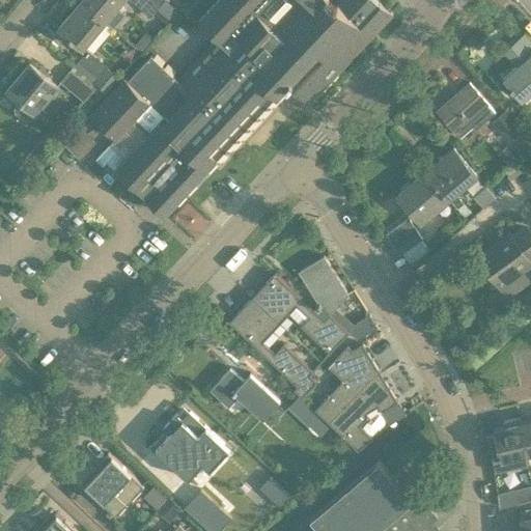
[(126,14),(117,6),(122,0),(81,0),(80,1),(105,21),(113,27),(126,14)]
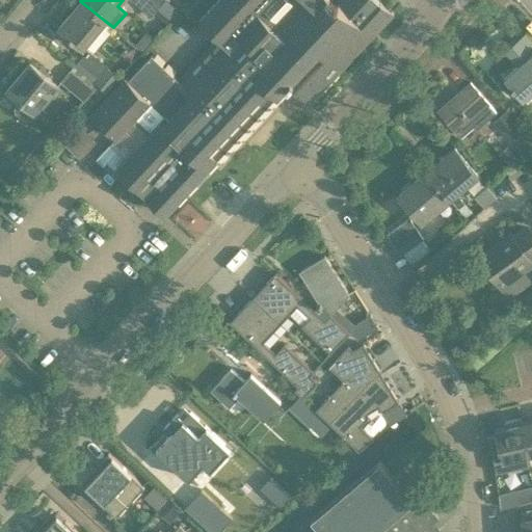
[(214,159),(217,161),(281,94),(277,90),(286,82),(309,103),(393,12),(378,0),(339,0),(334,6),(326,0),(215,0),(197,20),(216,37),(177,81),(150,55),(126,80),(163,115),(145,135),(114,167),(133,185),(130,189),(130,201),(143,200),(145,197),(163,213),(214,159)]
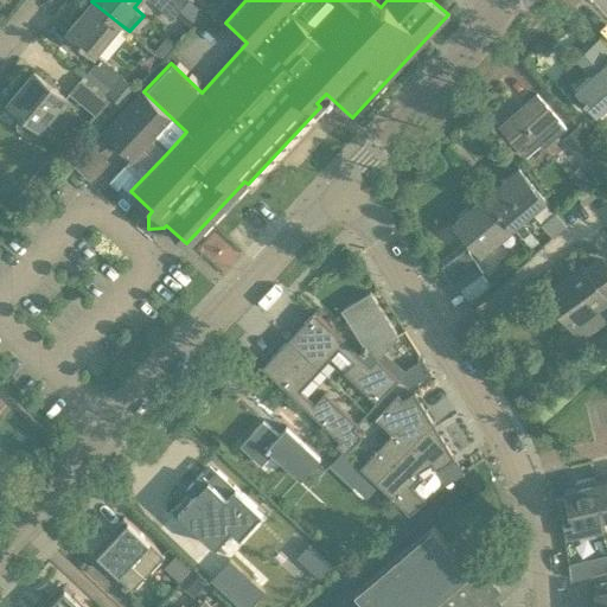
[(149,0),(171,18),(181,6),(174,0),(149,0)]
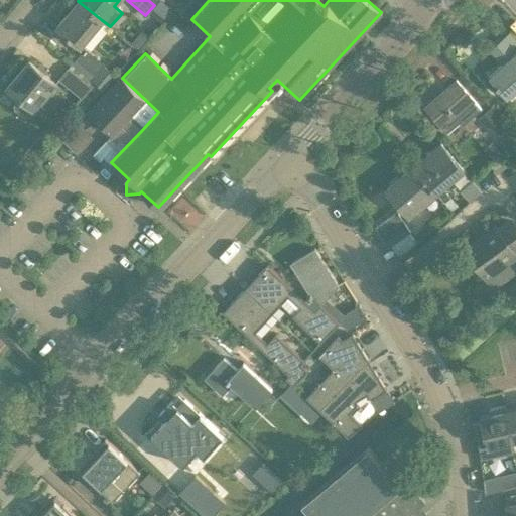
[(81,45),(102,20),(78,1),(57,25),(81,45)]
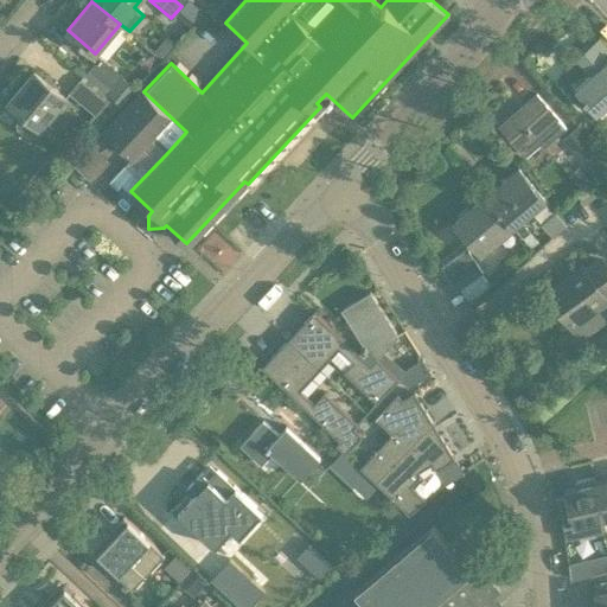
[(176,46),(167,38),(153,52),(163,61),(176,46)]
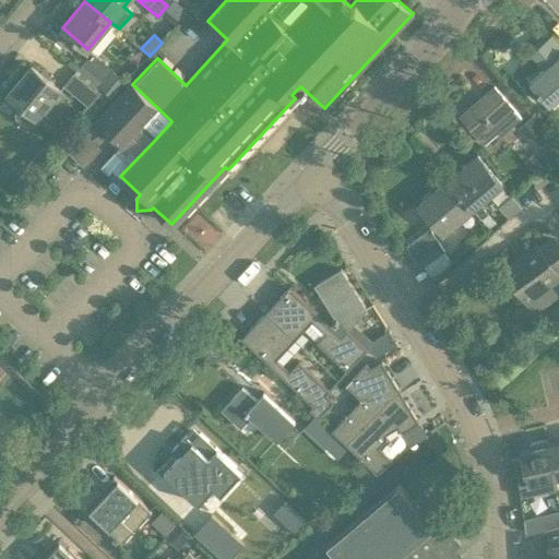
[(543,69),(528,80),(549,103),(558,94),(558,43),(552,36),(531,55),(543,69)]
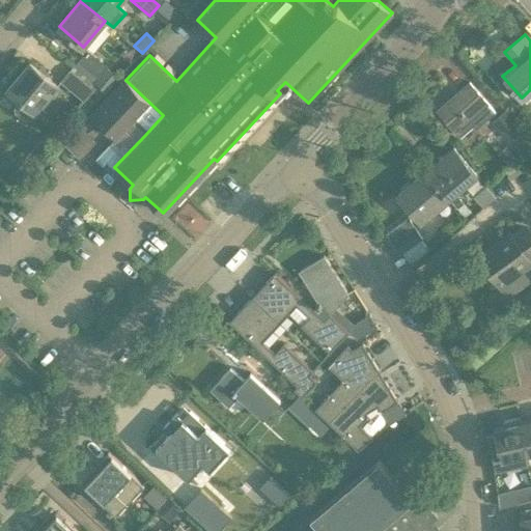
[(99,79),(108,67),(87,51),(79,62),(99,79)]
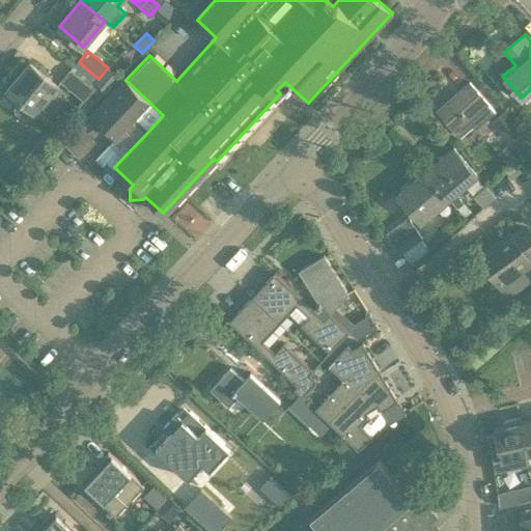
[(29,62),(7,88),(21,100),(12,109),(26,120),(34,110),(36,111),(58,85),(29,62)]
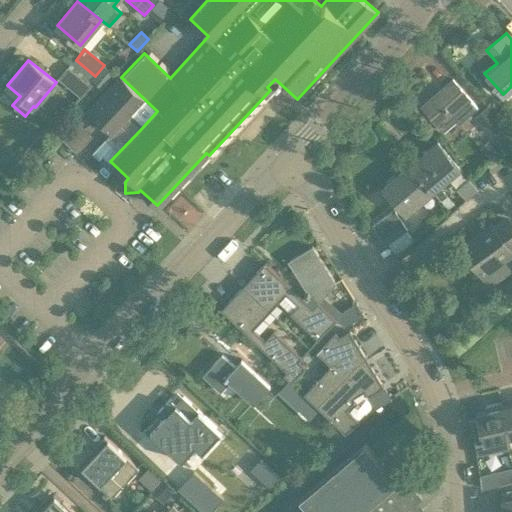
[(79,96),(89,86),(68,68),(59,79),(79,96)]
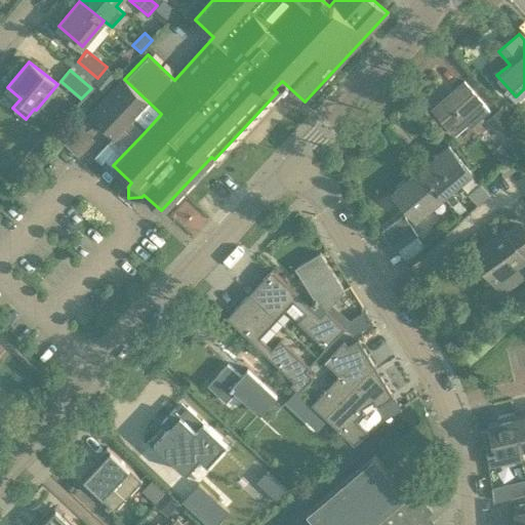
[(107,70),(95,83),(105,91),(117,78),(107,70)]
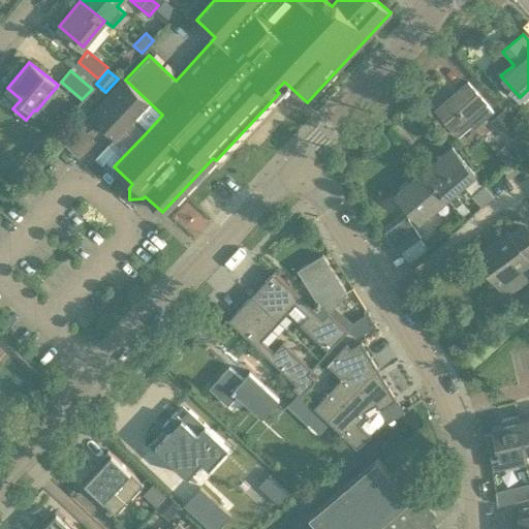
[(114,136),(129,120),(145,134),(162,115),(125,80),(123,78),(89,114),(114,136)]
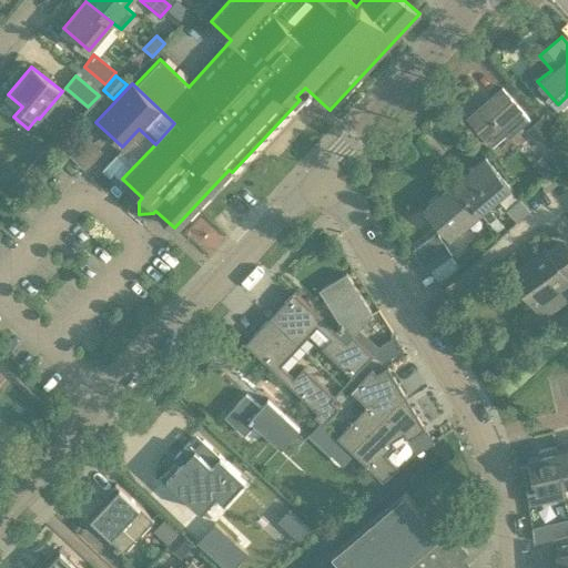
[(486,140),(487,139),(493,145),(506,133),(509,137),(528,120),(525,117),(501,89),(467,119),(486,140)]
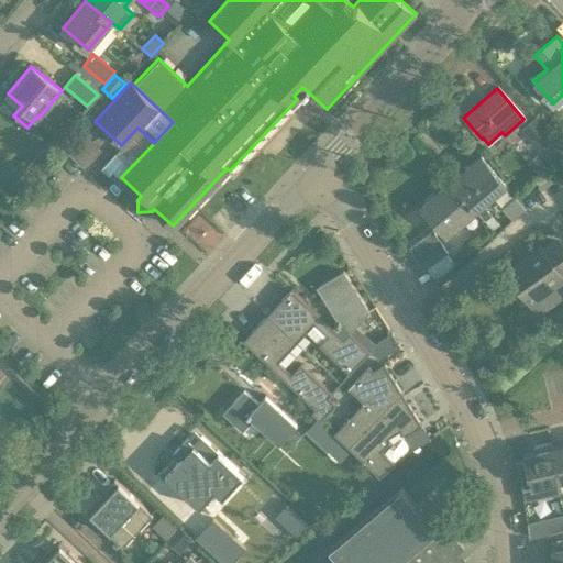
[(86,135),(69,153),(85,168),(101,151),(86,135)]
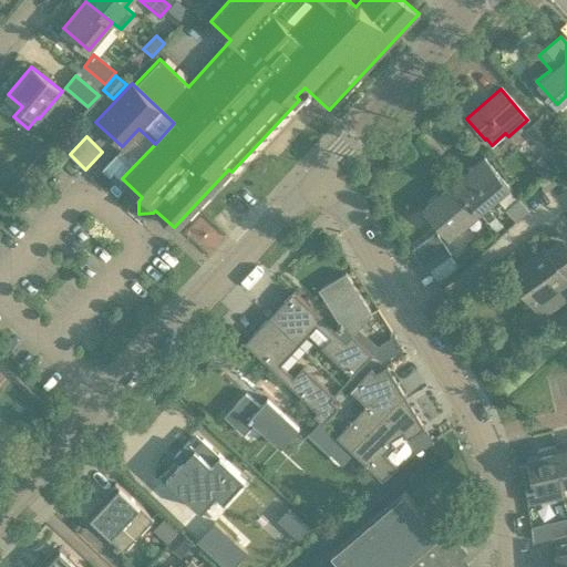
[(38,155),(49,165),(54,158),(43,148),(38,155)]
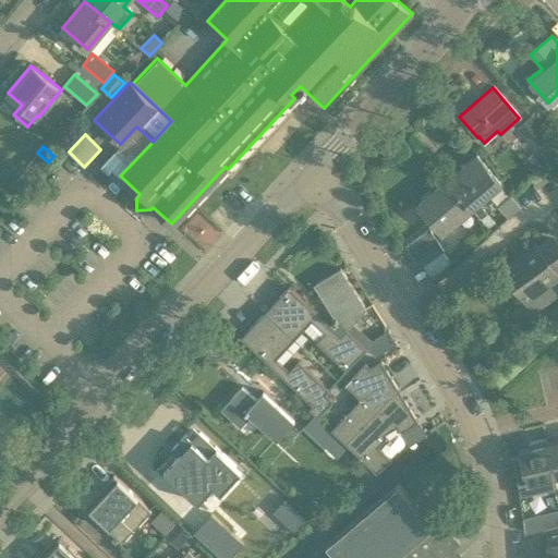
[(534,154),(523,164),(531,172),(542,164),(534,154)]
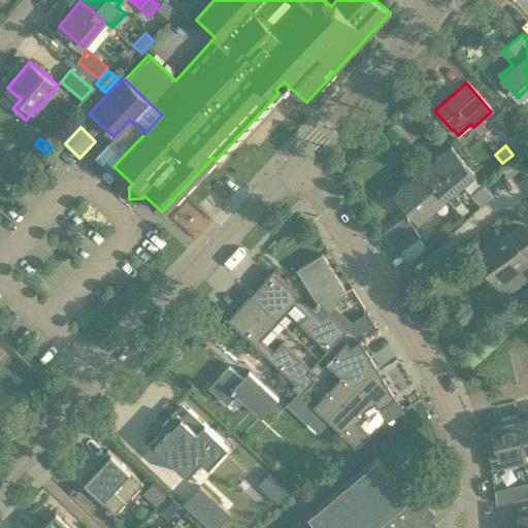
[(461,201),(453,191),(472,175),(451,147),(423,170),(446,197),(447,196),(455,206),(461,201)]
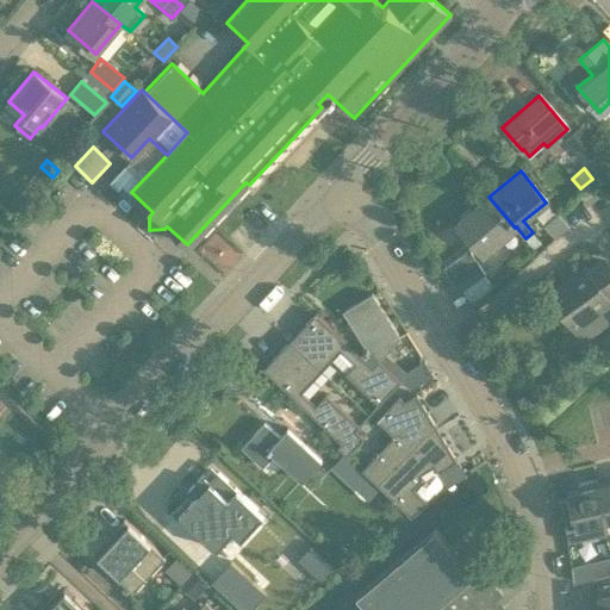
[(587,205),(599,197),(591,187),(580,195),(587,205)]
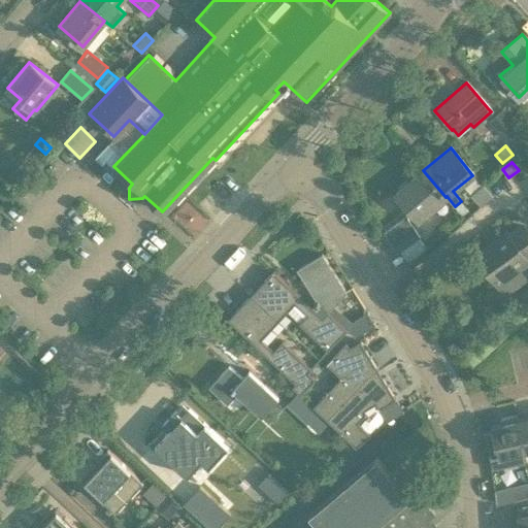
[(423,170),(395,194),(418,221),(421,218),(446,197),(423,170)]
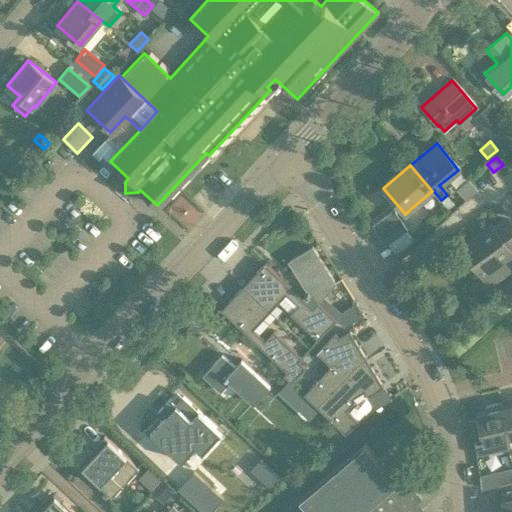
[(447,195),(441,200),(447,208),(453,203),(447,195)]
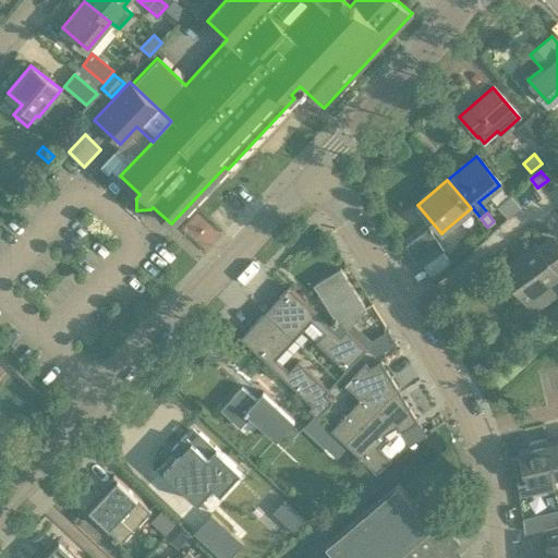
[(428,230),(404,245),(412,257),(435,240),(428,230)]
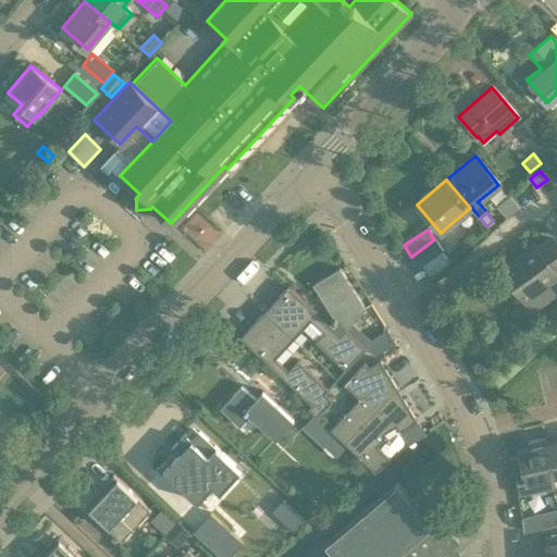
[(556,272),(556,244),(551,235),(504,269),(523,297),(556,272)]
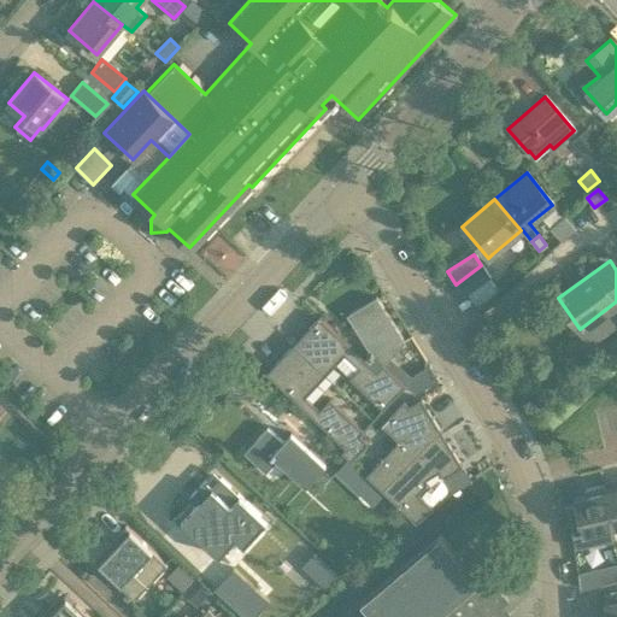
[(456,285),(463,295),(489,277),(481,265),(456,285)]
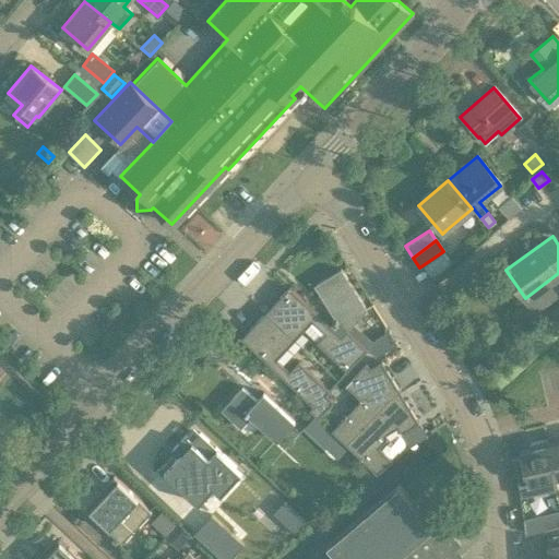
[(334,323),(331,328),(337,333),(344,326),(347,330),(366,309),(341,269),(314,285),(335,318),(332,321),(334,323)]
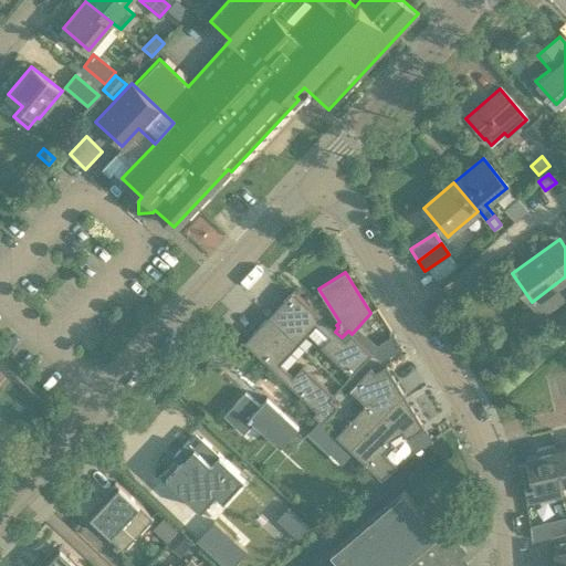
[(342,337),(335,332),(336,331),(293,290),(276,308),(280,312),(273,318),(270,315),(269,315),(299,344),(316,324),(329,336),(321,346),(352,375),(371,354),(370,352),(352,334),(348,331),(342,337)]
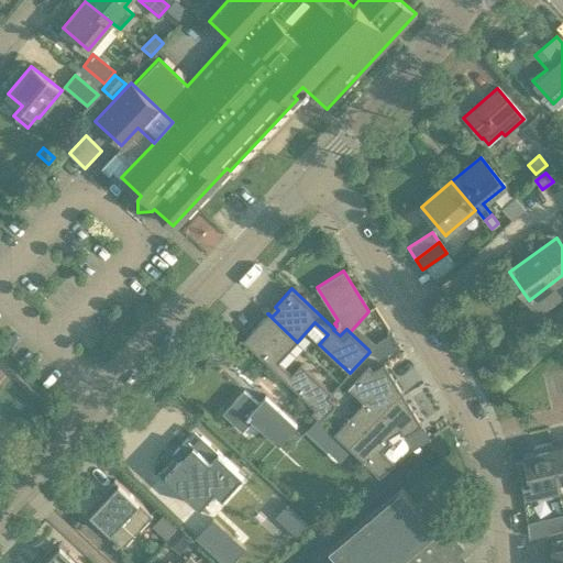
[(244,339),(243,340),(316,409),(328,396),(331,392),(301,363),(291,373),(278,361),(297,342),(267,313),(251,332),(254,335),(247,342),(244,339)]
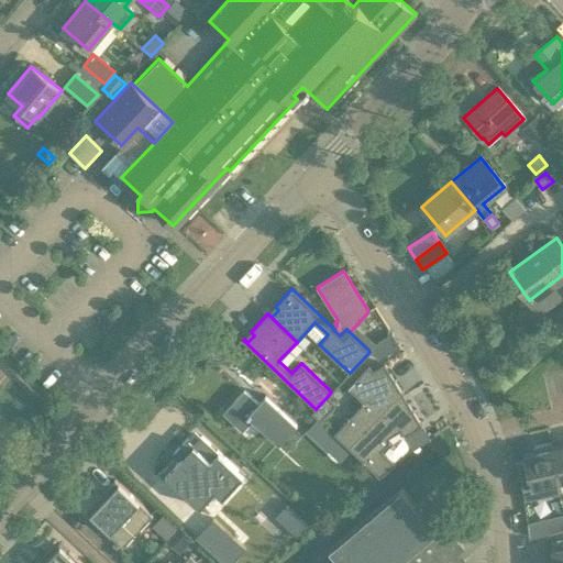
[(394,335),(393,333),(376,343),(370,350),(379,359),(400,345),(394,335)]
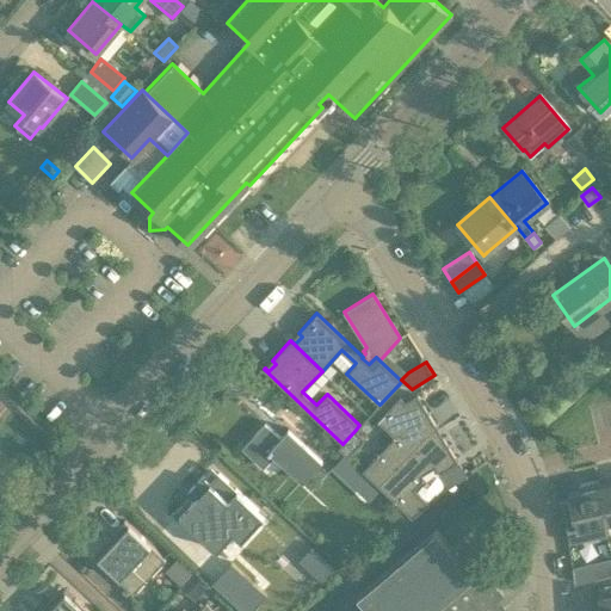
[(363,470),(380,487),(433,431),(438,429),(424,405),(419,407),(413,399),(418,395),(417,394),(406,401),(400,396),(377,420),(394,436),(363,470)]
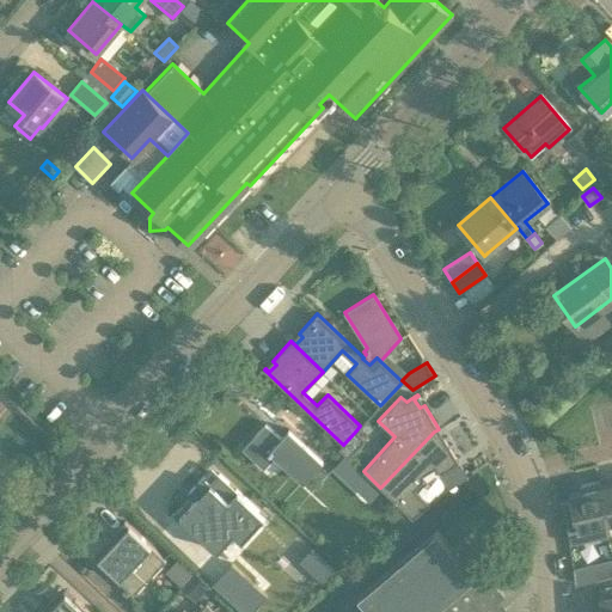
[(263,424),(242,450),(262,469),(274,457),(301,482),(322,461),(286,429),(279,439),(263,424)]
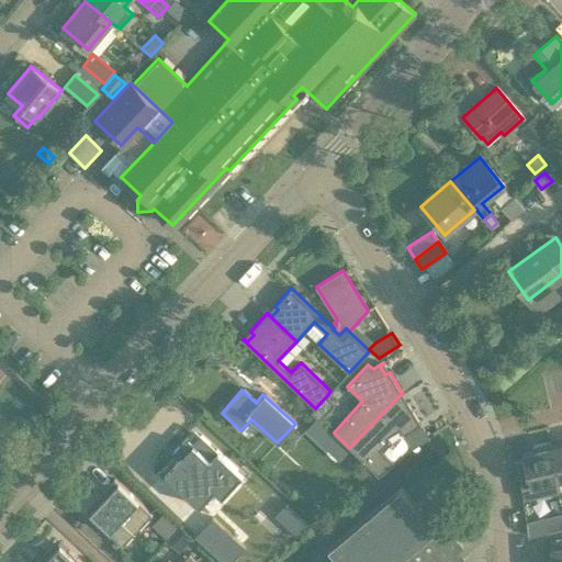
[(315,408),(311,413),(317,418),(319,420),(335,404),(327,395),(315,408)]
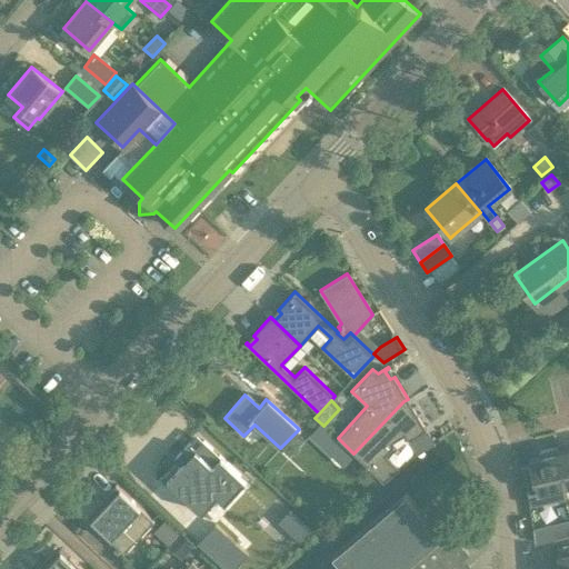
[(408,410),(403,401),(353,453),(382,482),(399,469),(385,456),(393,446),(391,442),(403,435),(408,441),(415,437),(423,450),(435,443),(426,430),(412,407),(408,410)]
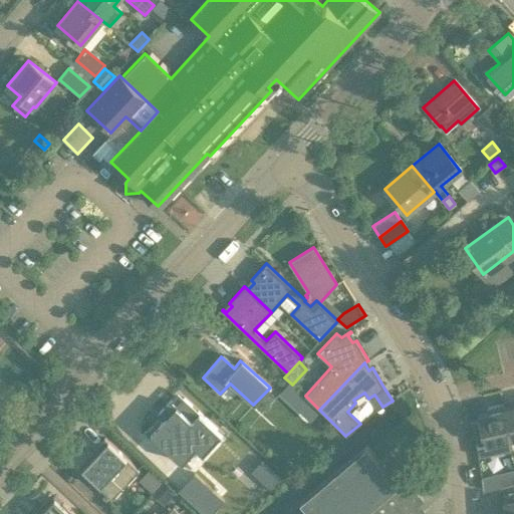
[(292,384),(290,382),(281,393),(296,406),(305,397),(292,384)]
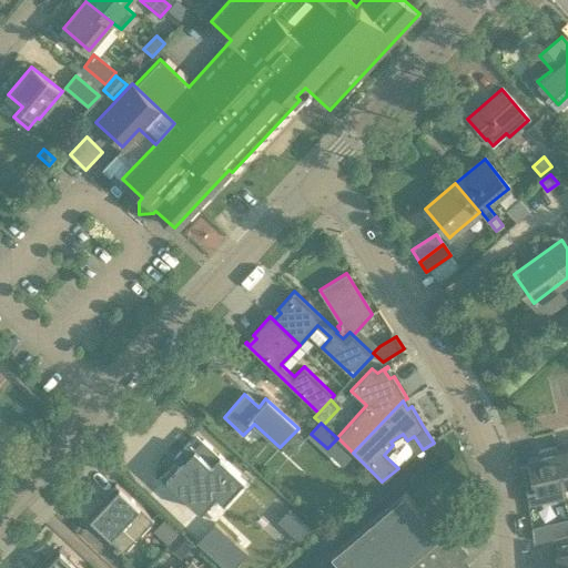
[(182,462),(166,478),(201,510),(216,494),(224,500),(245,478),(203,439),(195,448),(189,442),(175,456),(182,462)]
